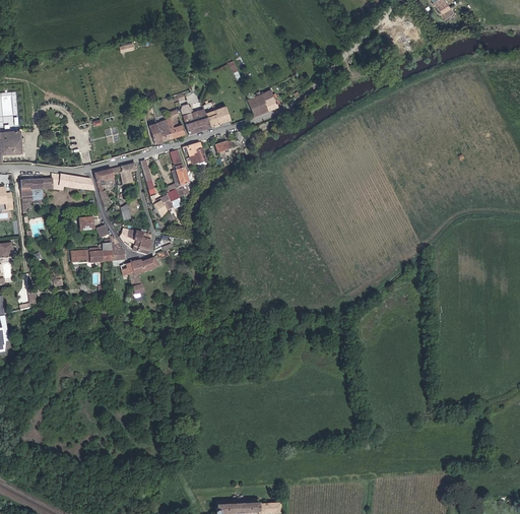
[(433,0),(441,11),(455,3),(459,0),(433,0)]
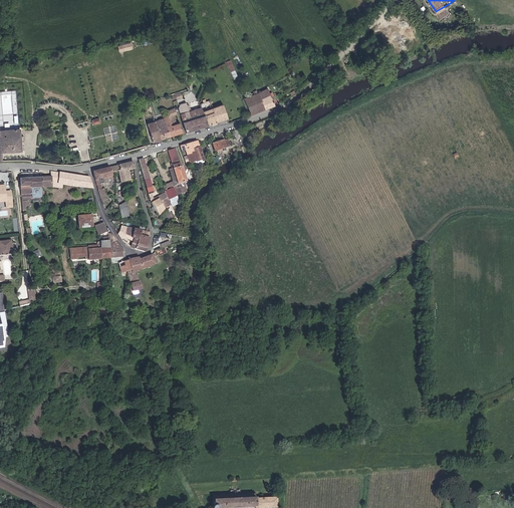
[(364,49),(378,36),(373,30),(360,43),(364,49)]
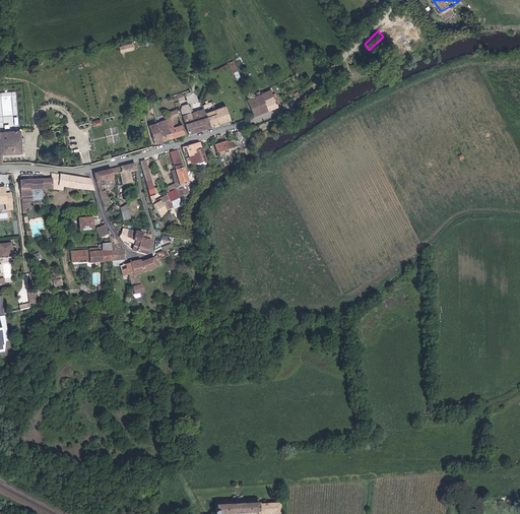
[(135,37),(121,39),(121,46),(136,44),(135,37)]
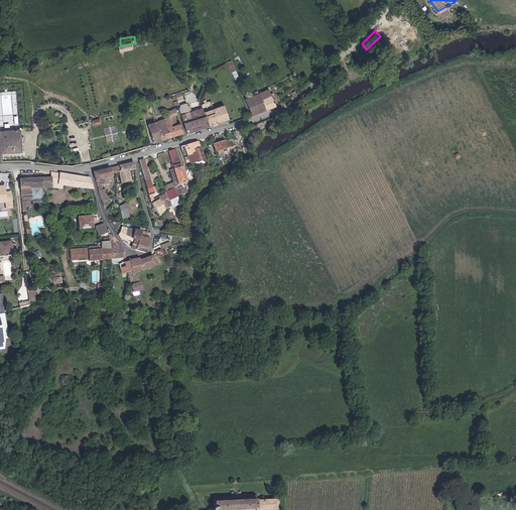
[(120,47),(121,52),(133,49),(132,44),(120,47)]
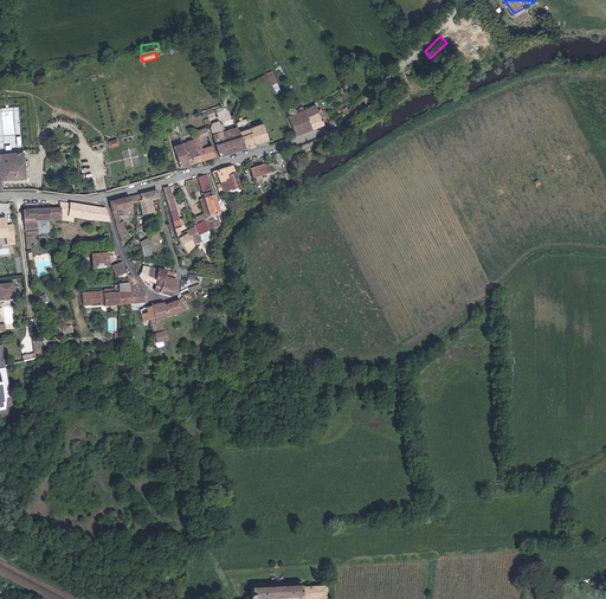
[(294,131),(322,120),(314,102),(287,114),(294,131)]
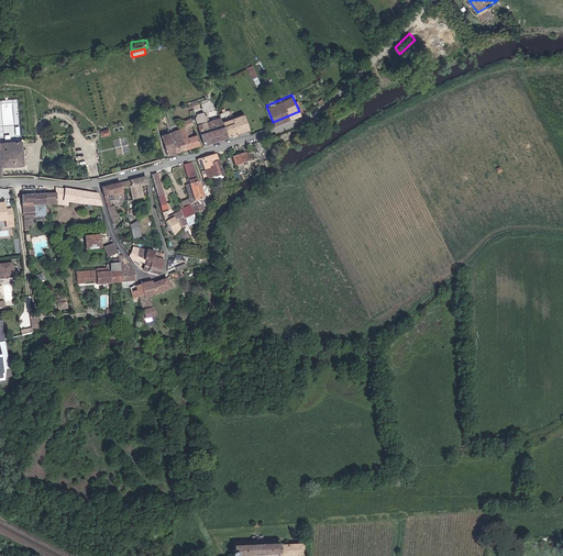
[(221,117),(220,113),(206,118),(202,106),(194,109),(203,139),(227,132),(222,121),(221,117)]
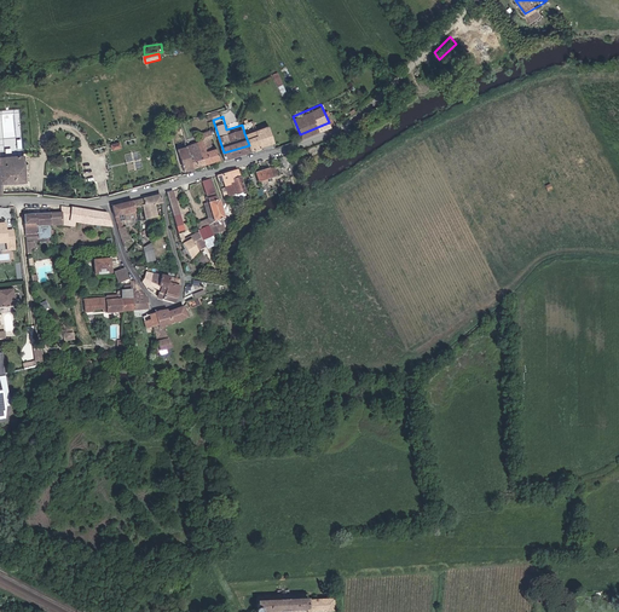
[(272,137),(267,121),(253,126),(254,131),(244,133),(249,145),(272,137)]
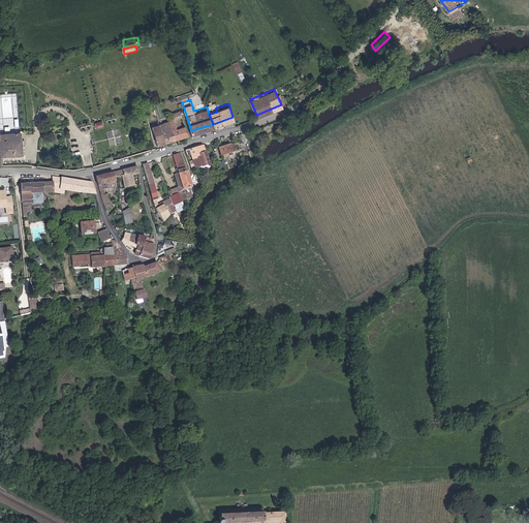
[(182,114),(180,108),(170,111),(173,118),(176,126),(181,124),(178,115),(182,114)]
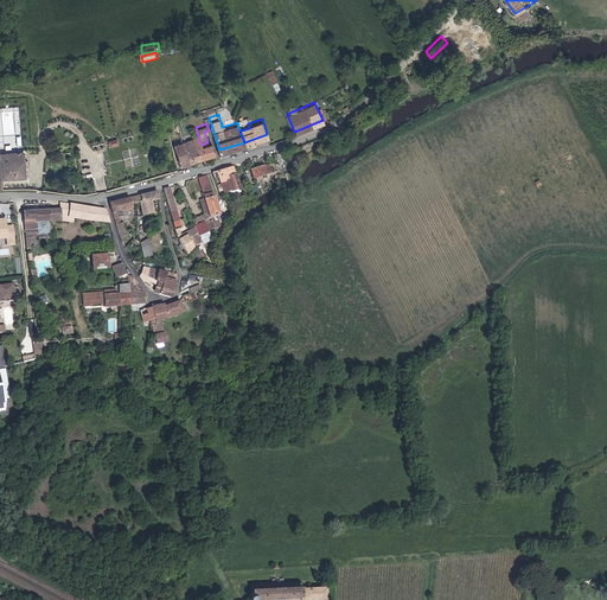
[(198,135),(193,136),(196,146),(198,145),(202,157),(215,152),(211,141),(208,142),(202,145),(198,135)]
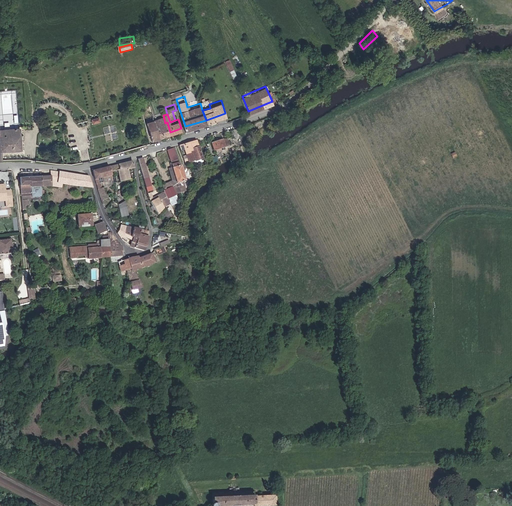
[(163,115),(154,118),(159,135),(170,132),(167,122),(165,123),(163,115)]
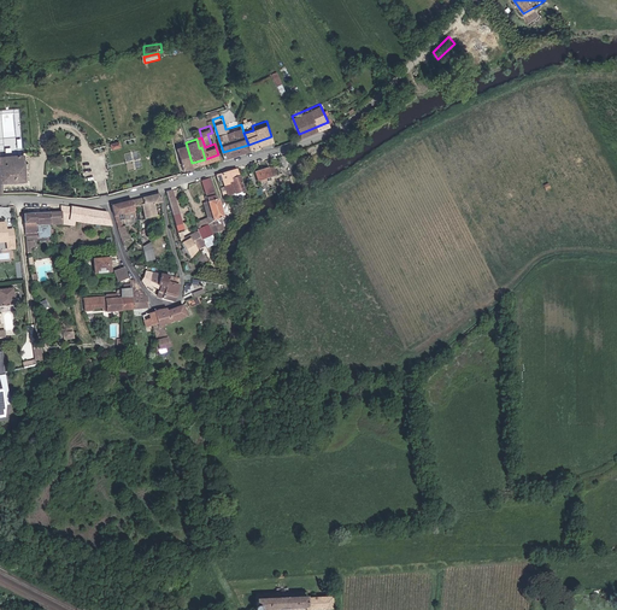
[(182,166),(192,163),(186,142),(176,145),(182,166)]
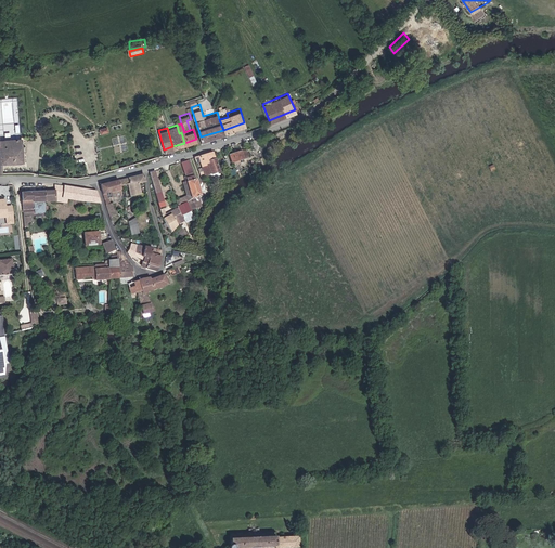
[(0,171),(2,172),(1,164),(23,162),(21,138),(0,140),(0,171)]
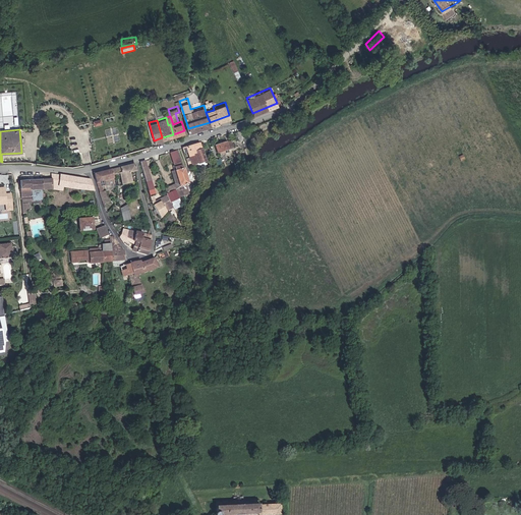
[(217,152),(235,146),(232,138),(214,145),(217,152)]
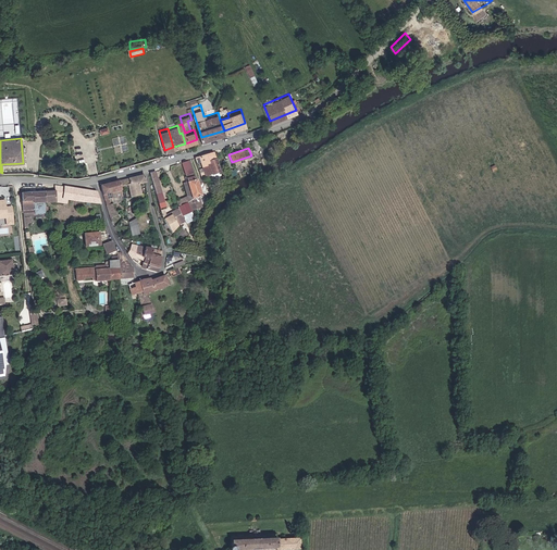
[(200,162),(202,166),(209,165),(208,161),(215,158),(212,151),(199,157),(200,162)]
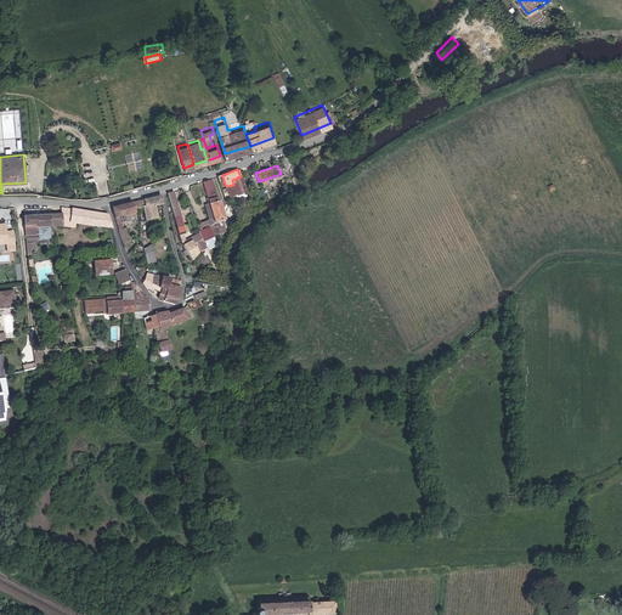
[(246,191),(241,176),(232,180),(233,185),(226,186),(230,196),(246,191)]
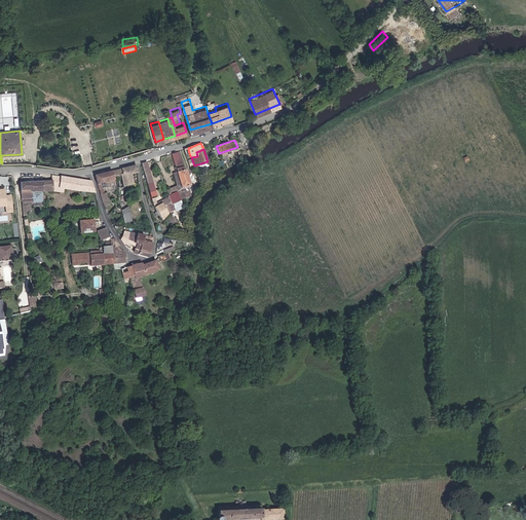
[(172,152),(176,164),(182,162),(178,150),(172,152)]
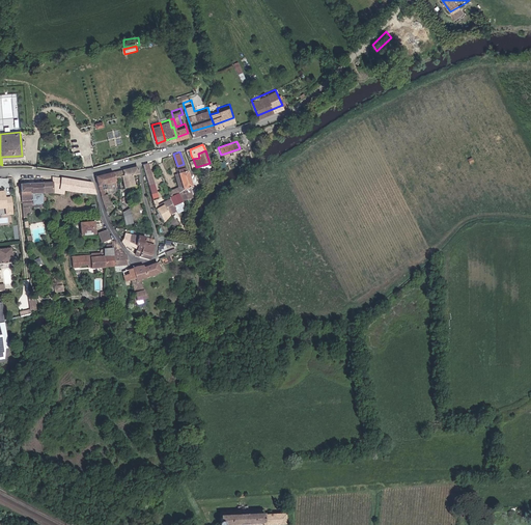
[(151,174),(147,163),(145,163),(142,164),(143,166),(146,175),(147,181),(154,180),(151,174)]
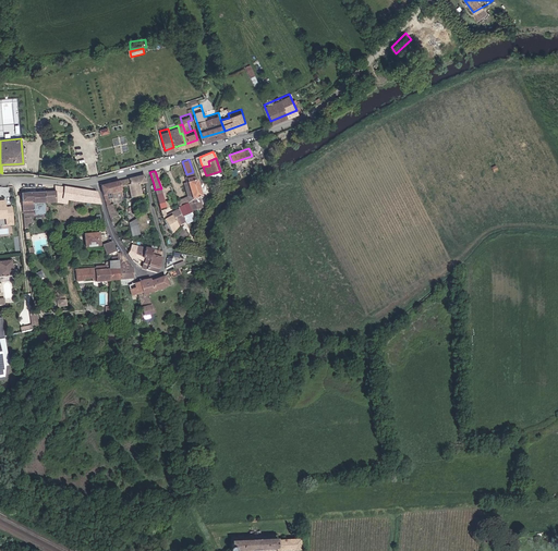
[(195,179),(193,172),(186,174),(189,181),(190,184),(191,187),(197,185),(198,185),(197,179),(195,179)]
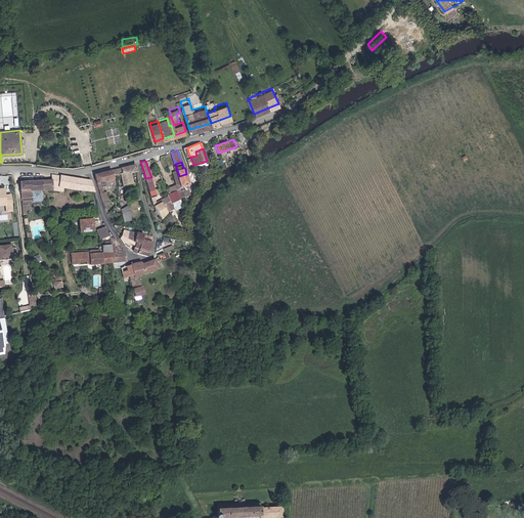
[(120,168),(122,173),(123,179),(124,184),(133,182),(131,173),(137,172),(136,164),(120,168)]
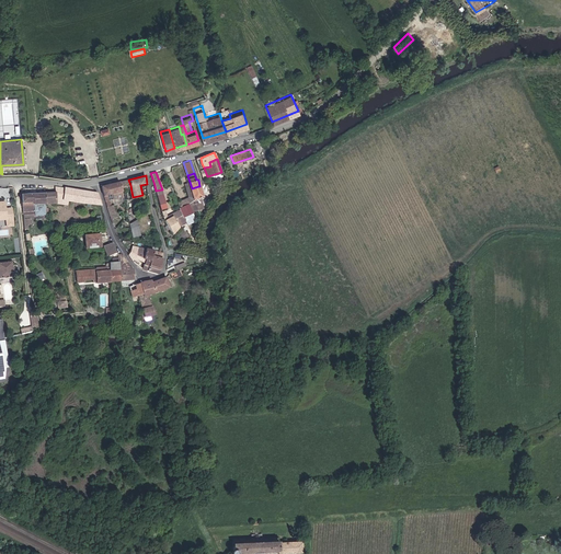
[(102,187),(107,206),(113,205),(110,194),(123,191),(122,187),(121,182),(102,187)]
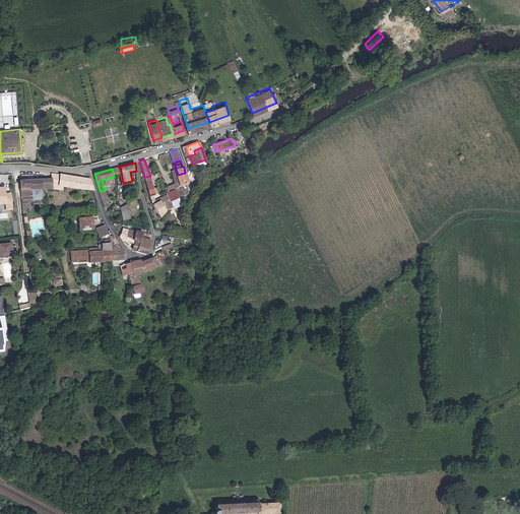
[(188,181),(185,173),(184,173),(178,175),(181,184),(188,181)]
